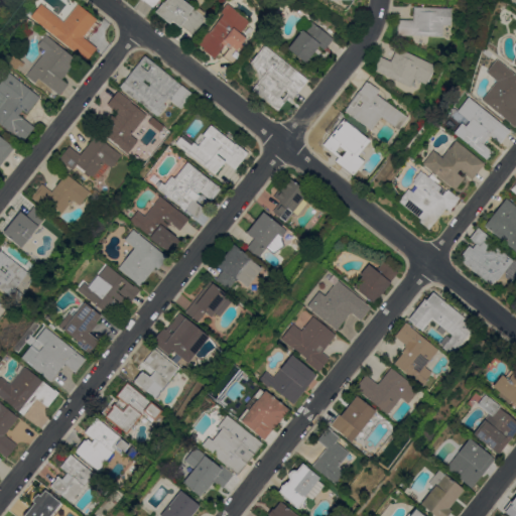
[(194,33),(182,24),(180,27),(173,21),(171,23),(156,11),(164,1),(165,2),(166,0),(188,0),(187,2),(196,9),(198,6),(205,12),(203,14),(207,17),(194,33)]
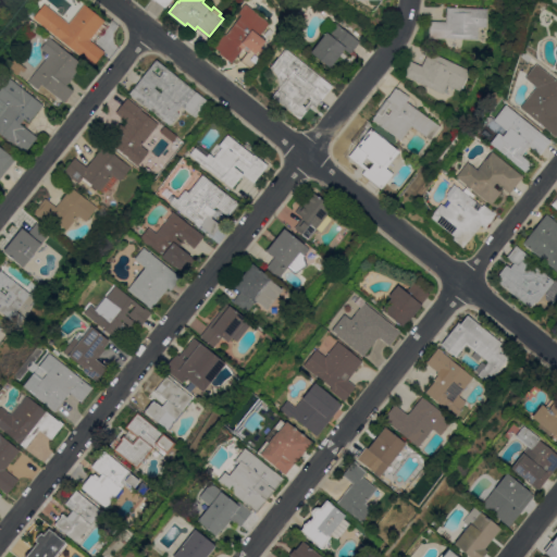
[(34,17),(45,3),(70,23),(85,3),(106,21),(104,21),(110,25),(96,44),(106,51),(95,65),(34,17)]
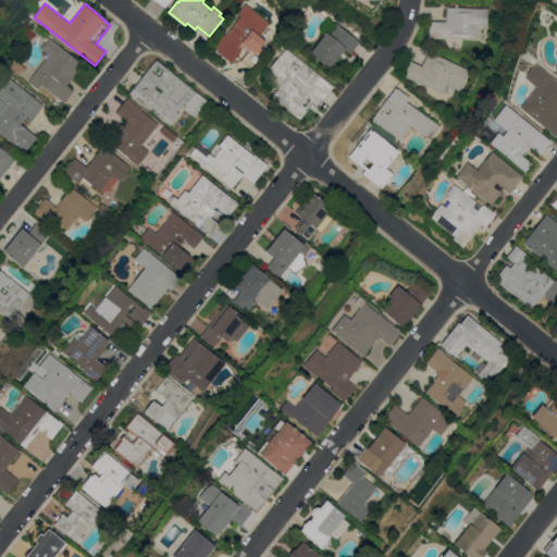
[(260,36),(267,40),(262,47),(267,50),(252,69),(242,61),(249,52),(244,48),(233,63),(220,53),(221,52),(214,47),(224,34),(226,35),(249,5),(271,23),(260,36)]
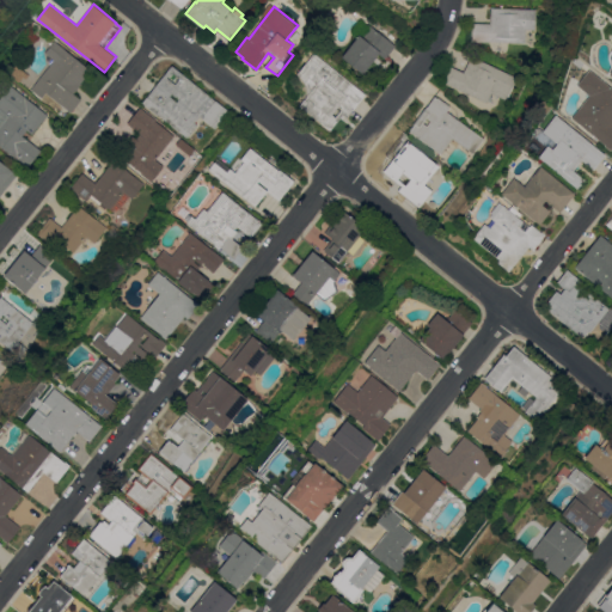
[(472,41),(473,23),(491,24),(491,8),(537,10),(537,30),(533,30),(533,29),(526,29),(526,43),(472,41)]
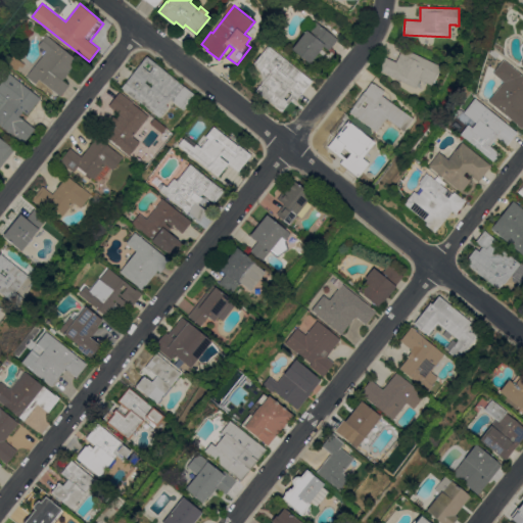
[(316,20),(322,26),(321,28),(323,29),(324,27),(339,39),(330,50),(325,46),(311,63),(292,49),(316,20)]
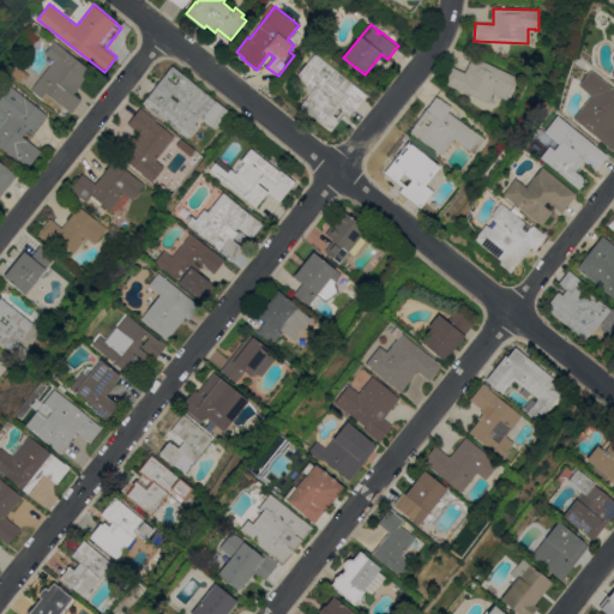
[(46,53),(55,41),(91,71),(80,83),(82,84),(74,94),(82,101),(72,113),(47,92),(42,98),(31,90),(54,60),(46,53)]
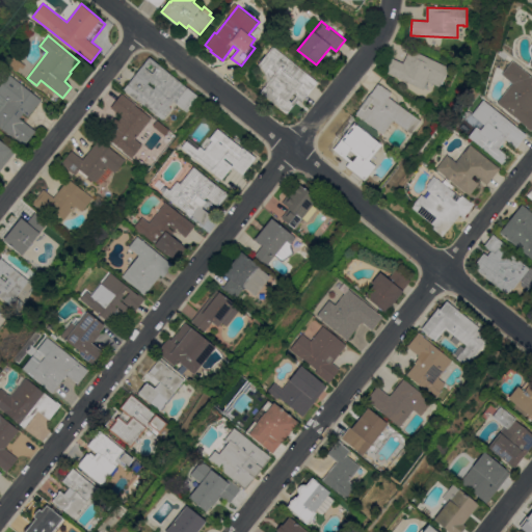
[(261,92),(266,86),(267,84),(267,80),(267,77),(267,74),(266,72),(264,69),(259,64),(273,46),(318,82),(302,102),(298,100),(287,113),(261,92)]
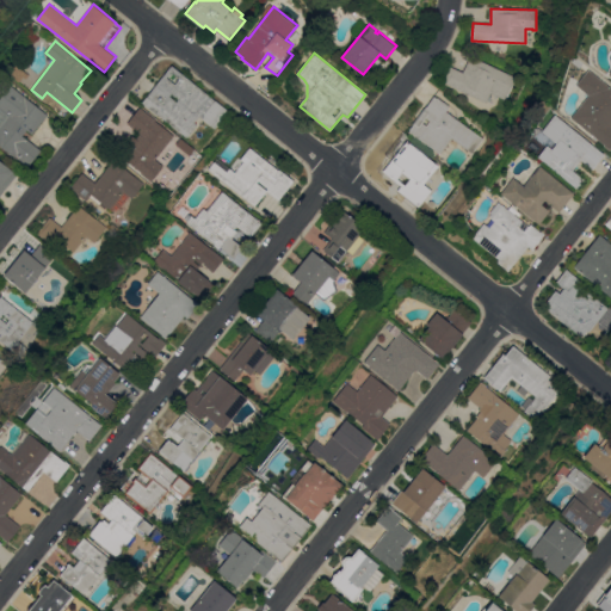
[(463,72),(471,56),(517,78),(507,100),(492,93),(487,103),(443,82),(450,66),(463,72)]
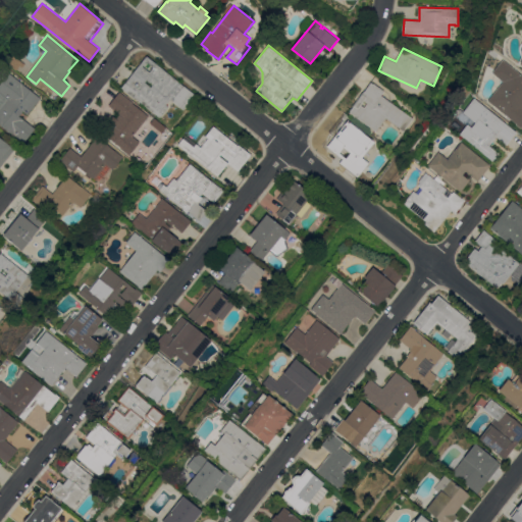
[(488,53),(491,49),(499,54),(496,58),(488,53)]
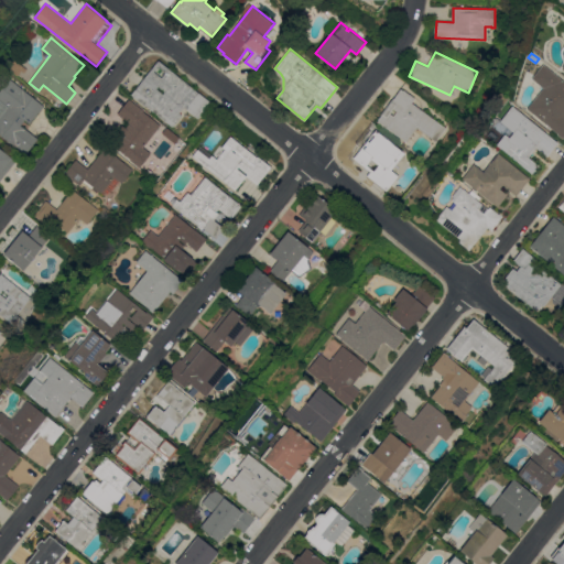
[(163,120),(163,119),(147,106),(145,106),(131,95),(159,61),(212,102),(198,119),(184,107),(180,112),(182,115),(172,128),(163,120)]
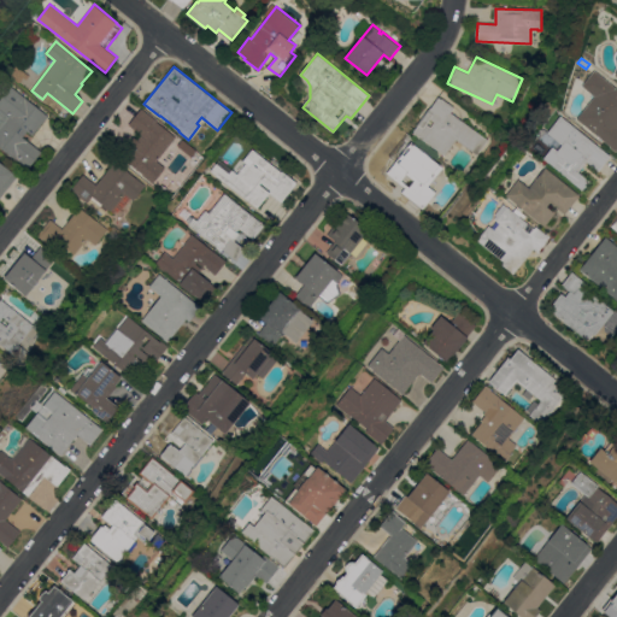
[(616,88),(616,150),(616,152),(610,147),(611,146),(577,119),(595,97),(582,86),(594,70),(616,88)]
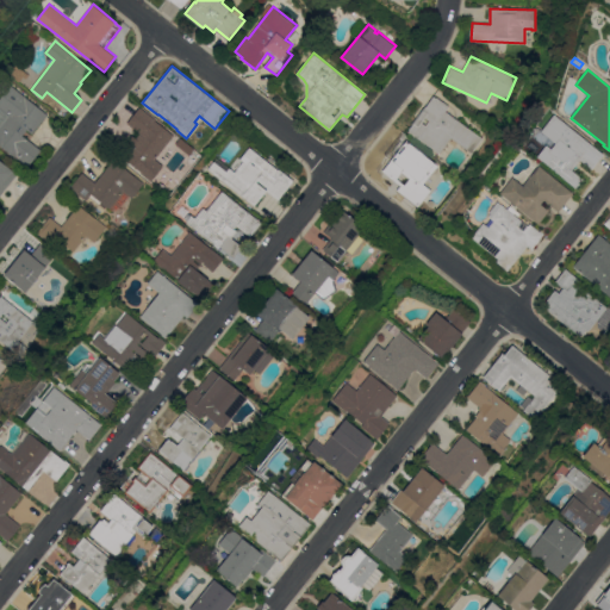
[(48,114),(32,134),(27,130),(23,136),(27,139),(29,139),(41,150),(27,167),(0,144),(0,98),(11,85),(48,114)]
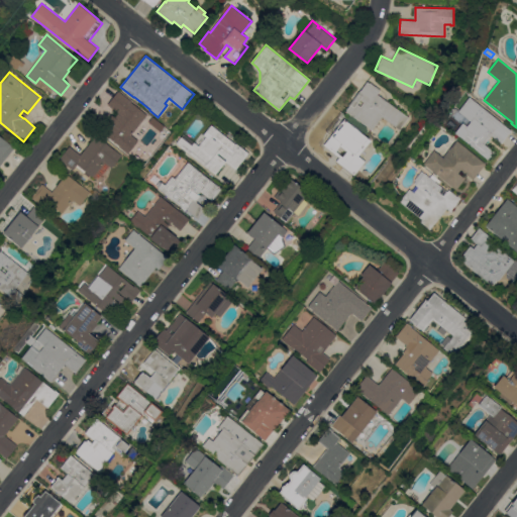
[(353,115),(353,116),(347,111),(346,110),(350,105),(349,104),(359,92),(368,81),(370,83),(370,82),(382,90),(379,94),(410,117),(400,130),(383,117),(373,130),(353,115)]
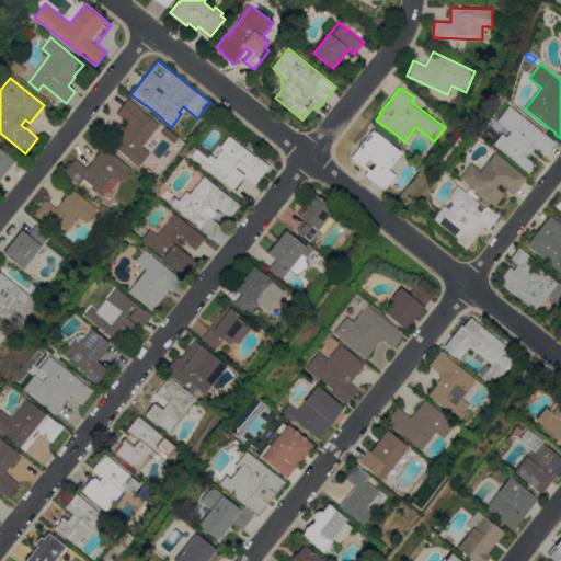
[(129,123),(117,113),(128,99),(142,110),(141,110),(160,124),(142,147),(150,152),(140,165),(113,145),(129,123)]
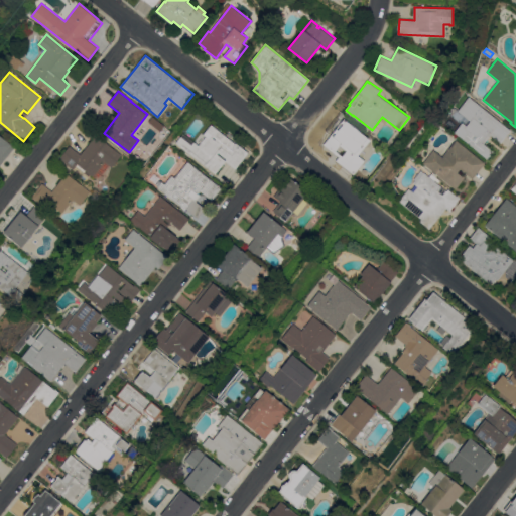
[(511,130),(501,143),(491,135),(484,144),(494,152),(487,160),(454,133),(462,123),(466,126),(470,121),(458,111),(469,96),(511,130)]
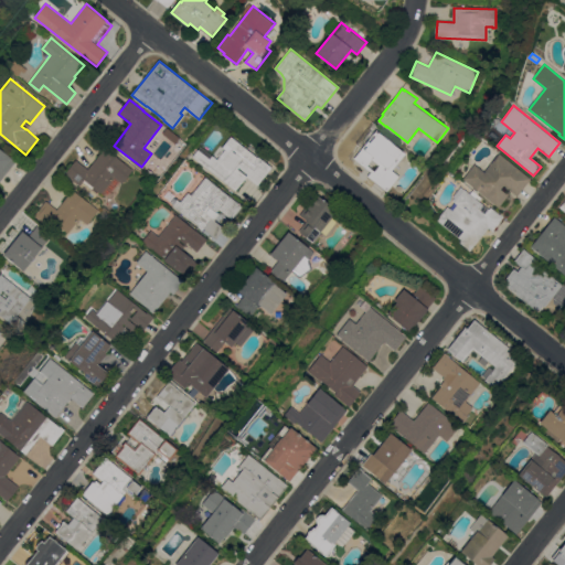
[(368,176),(371,171),(354,159),(376,130),(405,152),(413,159),(387,192),(368,176)]
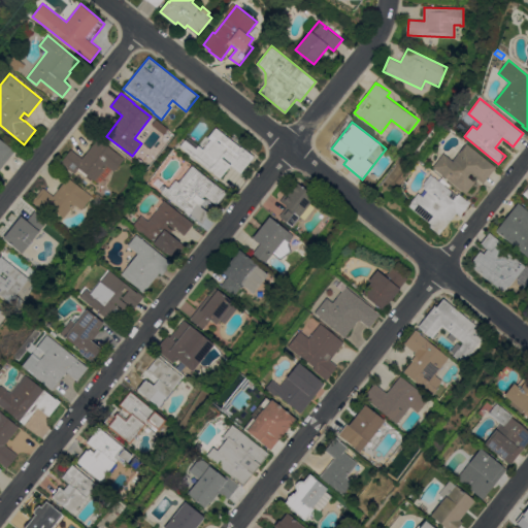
[(254,156),(241,173),(230,165),(220,178),(180,146),(186,139),(196,149),(215,126),(216,128),(217,127),(240,147),(241,145),(254,156)]
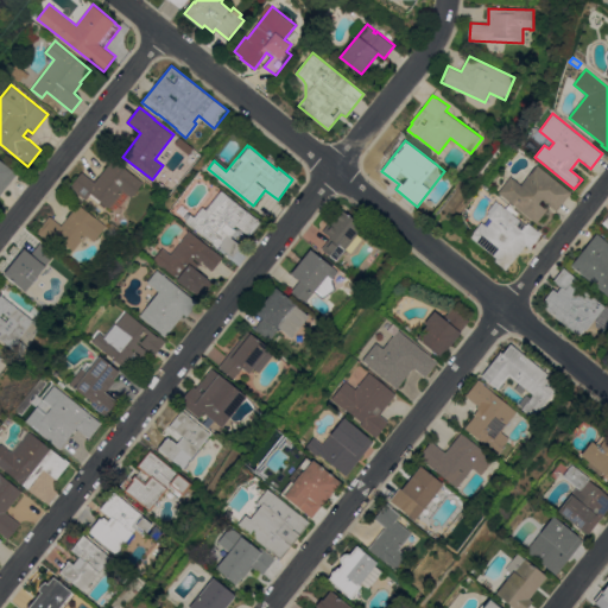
[(0,195),(0,159),(18,173),(0,195)]
